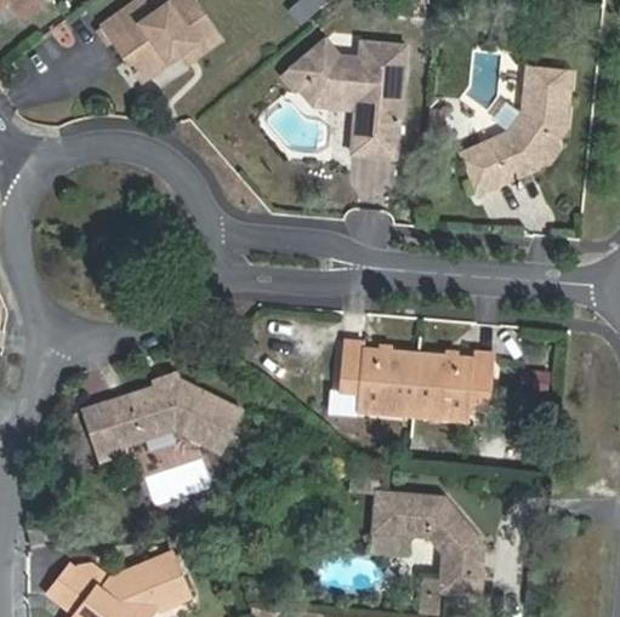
[(9,0),(18,13),(38,0),(9,0)]
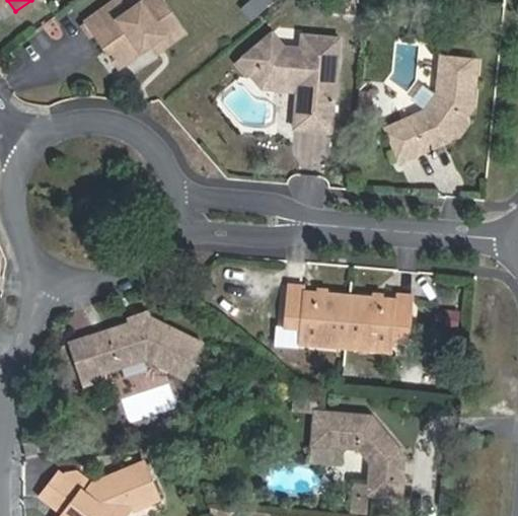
[(115,65),(150,42),(162,33),(167,42),(186,29),(164,0),(139,0),(130,6),(125,0),(109,0),(82,19),(115,65)]
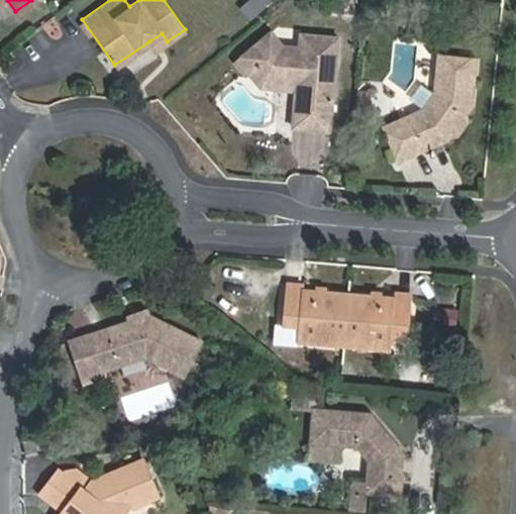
[(250,17),(272,0),(245,0),(239,5),(250,17)]
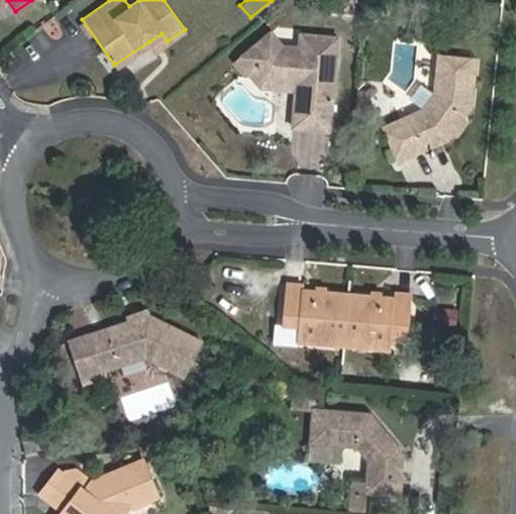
[(162,33),(149,41),(155,49),(167,41),(162,33)]
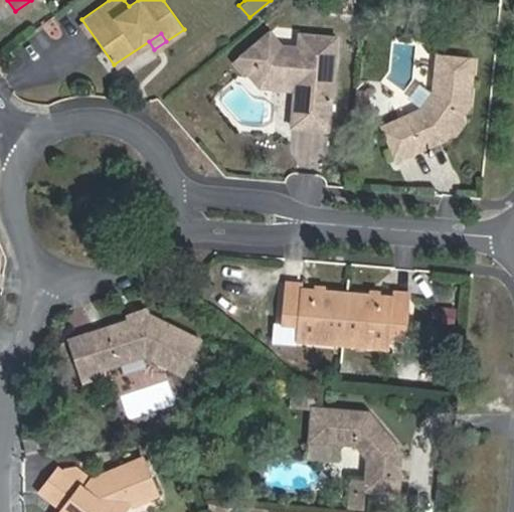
[(296,78),(295,86),(292,124),(329,128),(336,42),(300,39),(299,49),(281,47),(269,33),(245,51),(258,66),(253,69),(259,75),(296,78)]
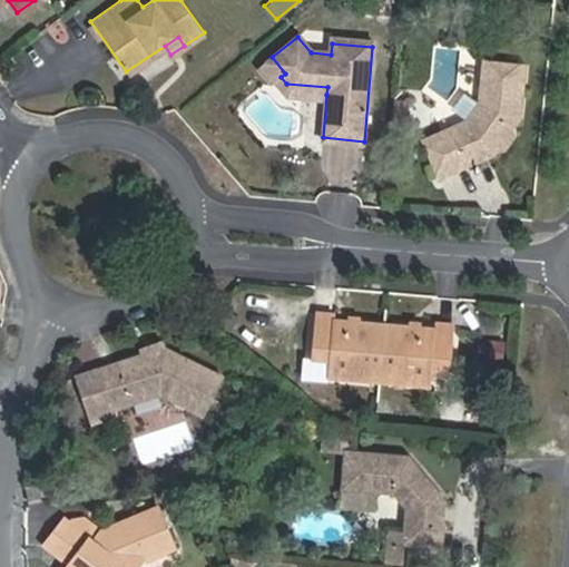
[(494,139),(502,138),(517,119),(514,113),(521,110),(526,59),(482,55),(478,91),(462,111),(415,134),(438,177),(492,148),(494,139)]
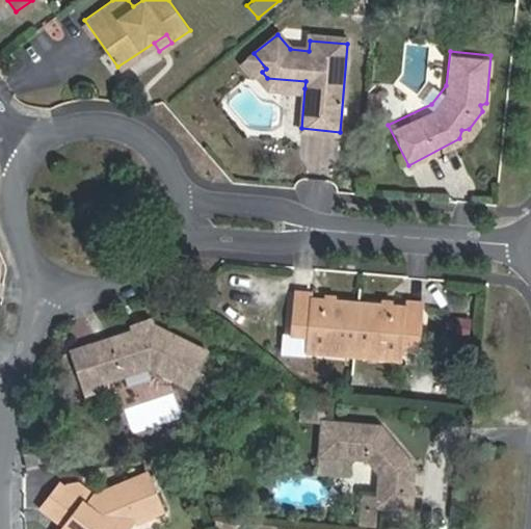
[(266,84),(304,88),(306,81),(267,78),(262,72),(266,69),(254,53),(240,63),(254,78),(258,75),(266,84)]
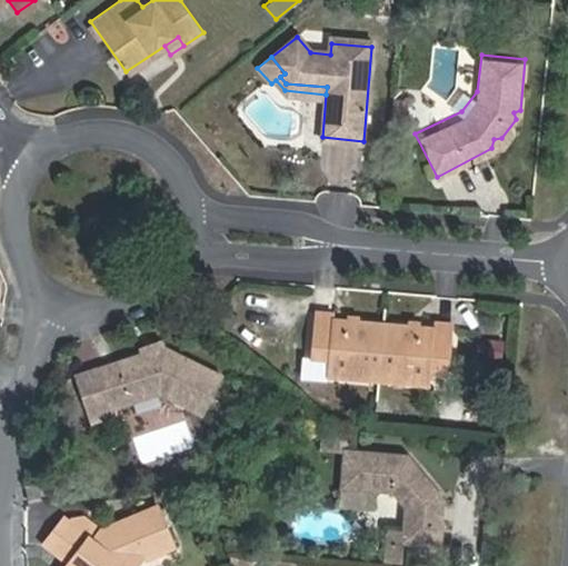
[(377,376),(381,321),(329,317),(329,311),(310,309),(307,354),(325,355),(324,373),(377,376)]
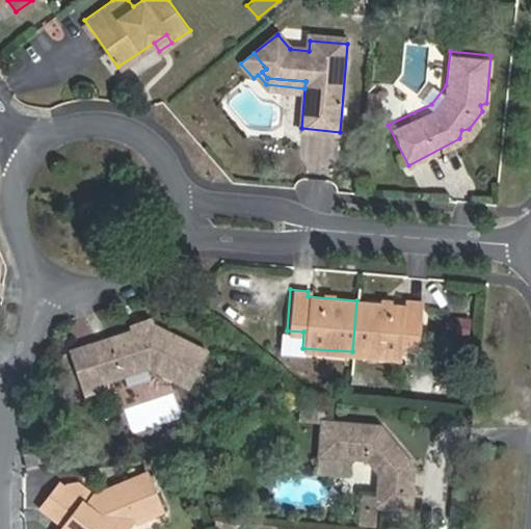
[(402,305),(356,300),(352,351),(397,355),(399,339),(418,341),(421,299),(402,298),(402,305)]
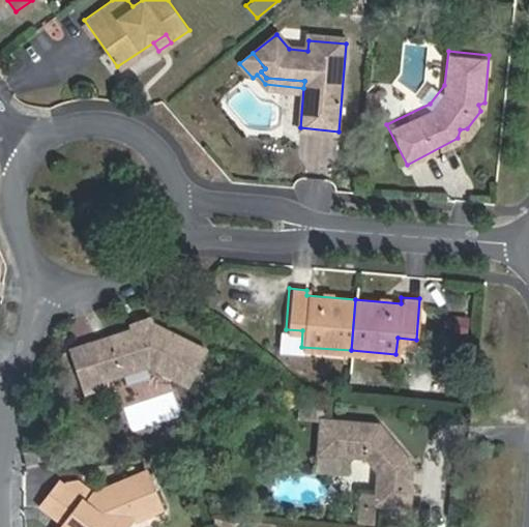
[(143,330),(143,325),(143,324),(140,316),(123,322),(127,329),(133,332),(143,330)]
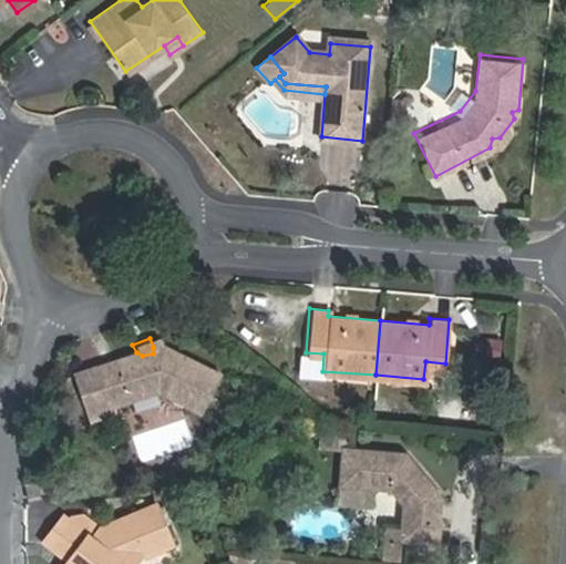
[(208,382),(153,348),(153,354),(142,356),(136,352),(92,369),(68,380),(86,429),(110,419),(107,413),(151,396),(186,419),(208,382)]
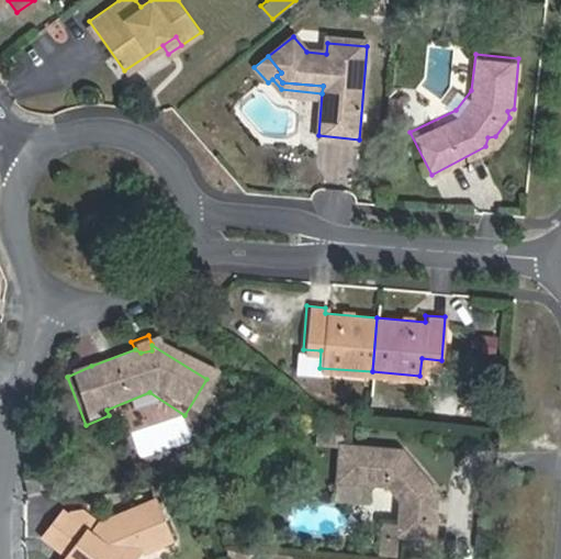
[(429,498),(438,495),(439,487),(405,445),(344,439),(340,476),(389,480),(401,494),(397,532),(436,535),(437,510),(429,505),(429,498)]
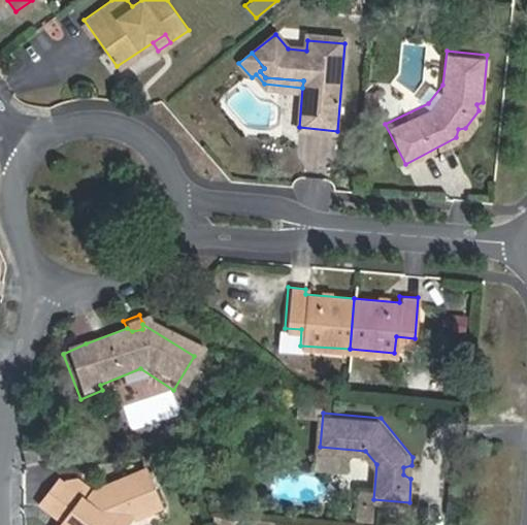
[(25,466),(35,465),(34,448),(23,449),(25,466)]
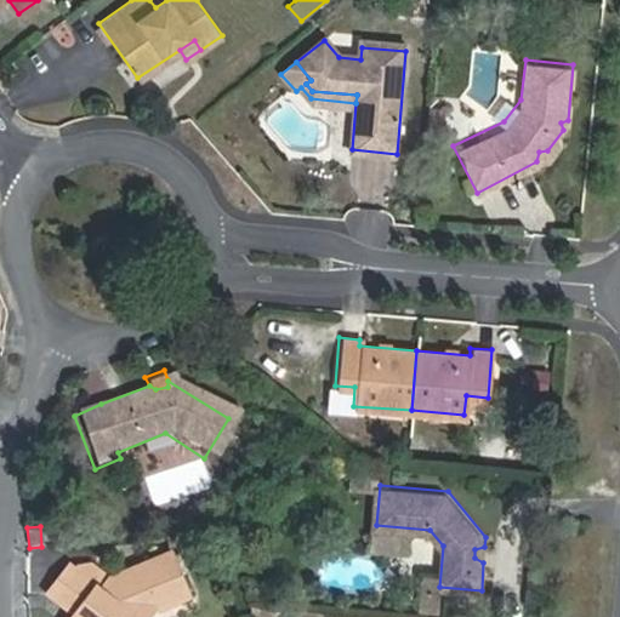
[(483,563),(484,547),(475,549),(475,558),(483,563)]
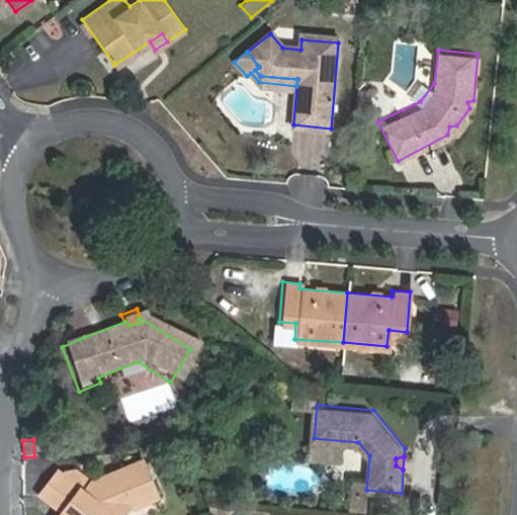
[(125,514),(157,507),(147,470),(96,484),(83,495),(58,474),(39,495),(63,513),(64,514),(125,514)]
